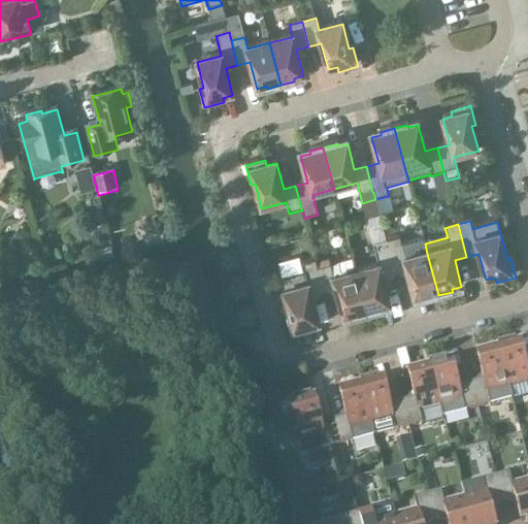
[(438,295),(427,254),(405,259),(400,239),(387,242),(389,251),(395,276),(407,273),(415,299),(424,296),(425,299),(438,295)]
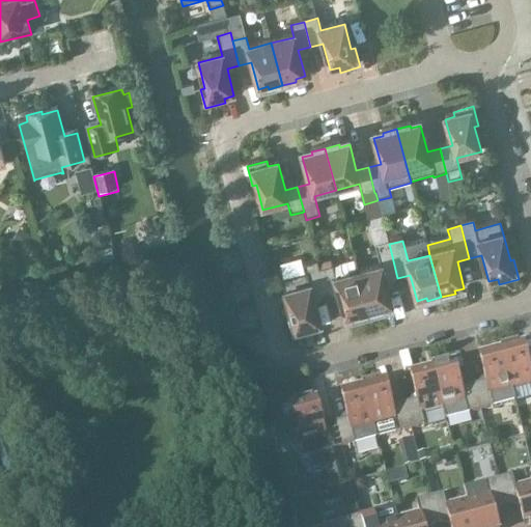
[(397,278),(391,252),(389,244),(375,248),(381,268),(359,274),(369,316),(384,312),(383,309),(392,307),(386,281),(397,278)]
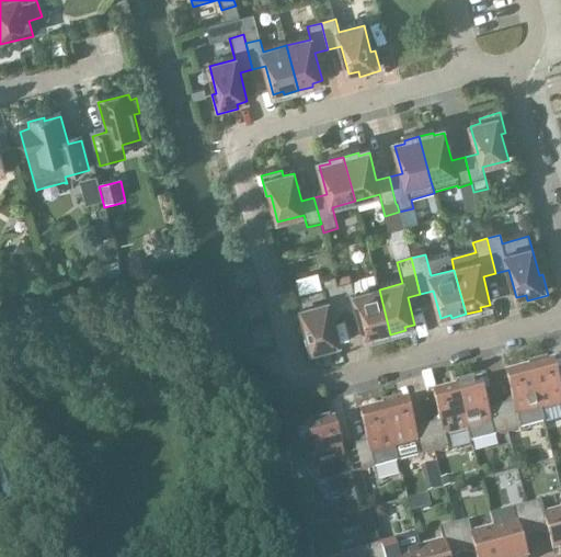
[(345,314),(338,286),(335,279),(321,282),(323,291),(298,297),(308,337),(305,338),(309,357),(330,352),(329,348),(340,344),(332,317),(345,314)]
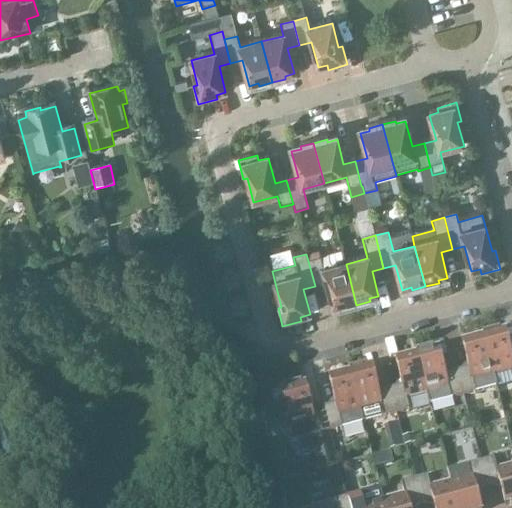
[(356,305),(346,264),(324,270),(321,258),(308,261),(315,286),(326,283),(333,308),(342,306),(343,308),(356,305)]
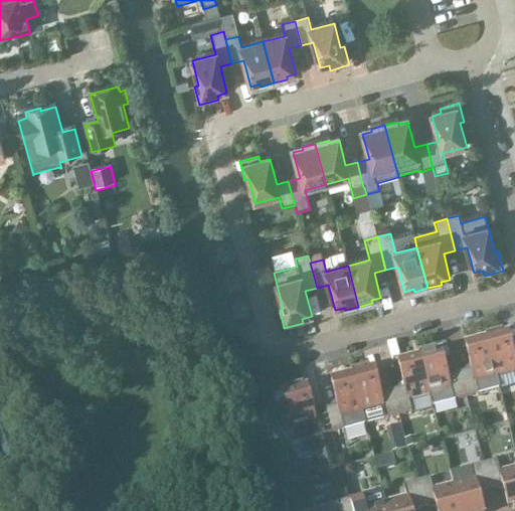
[(514,364),(514,365),(508,341),(504,343),(503,340),(485,344),(486,347),(487,347),(496,383),(497,383),(514,378),(514,364)]
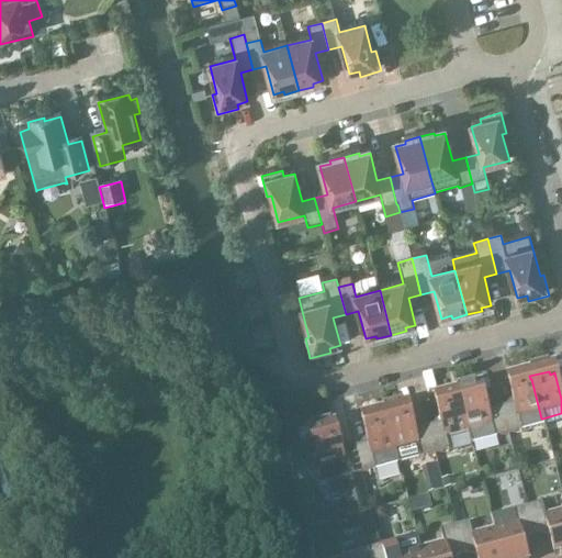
[(531,379),(530,379),(525,381),(524,378),(512,381),(513,384),(507,386),(514,411),(502,414),(508,442),(546,432),(542,419),(541,419),(531,379)]
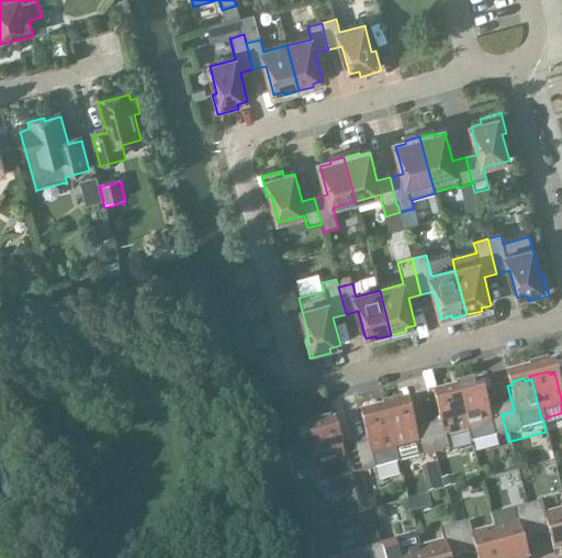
[(508,442),(502,414),(489,417),(482,392),(476,393),(475,390),(456,395),(457,399),(458,399),(469,438),(468,438),(471,452),(508,442)]
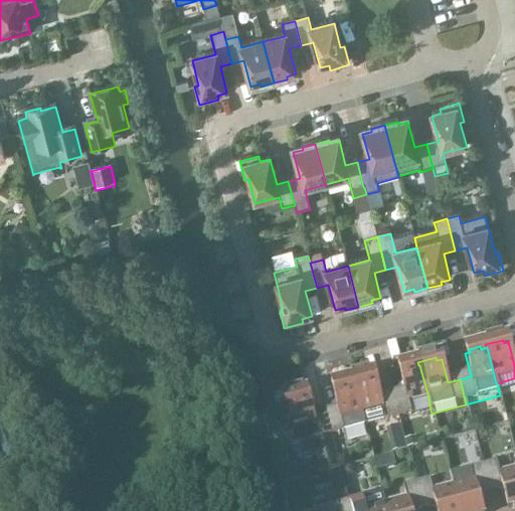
[(428,401),(430,401),(419,365),(418,365),(398,371),(404,394),(392,397),(398,421),(412,418),(408,406),(428,401)]
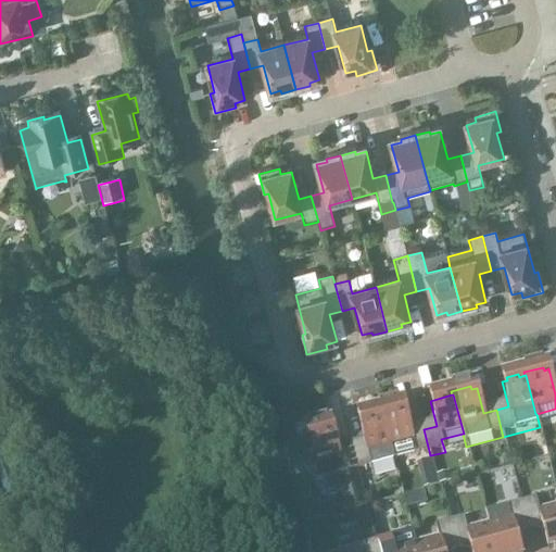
[(430,455),(424,429),(411,433),(404,408),(399,409),(397,405),(378,411),(379,414),(380,414),(391,453),(392,452),(395,465),(416,460),(430,455)]
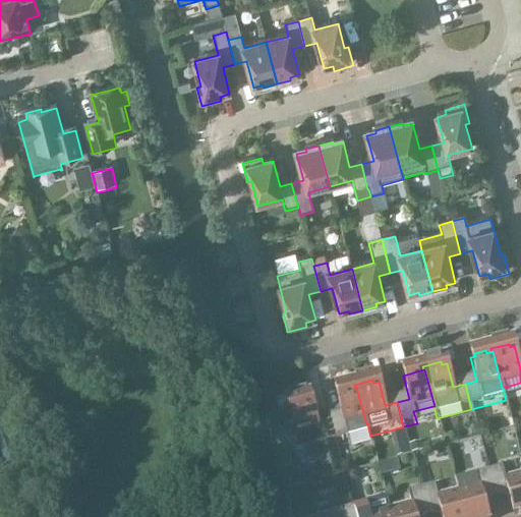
[(367,423),(366,424),(356,388),(355,388),(335,393),(341,417),(329,420),(336,445),(370,436),(367,423)]
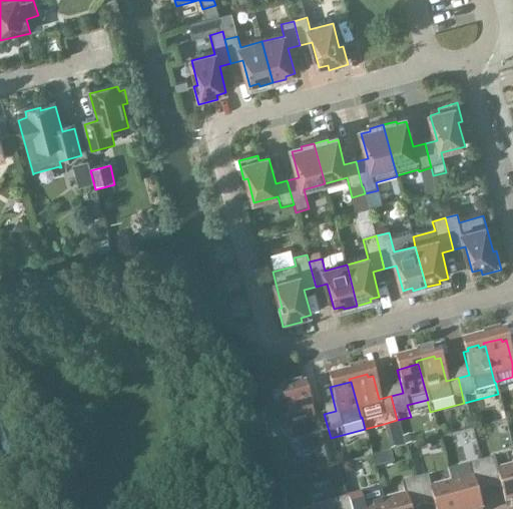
[(331,438),(324,414),(313,417),(306,394),(303,394),(303,391),(284,396),(285,399),(282,400),(284,410),(280,411),(284,424),(288,423),(294,447),(318,441),(318,442),(331,438)]
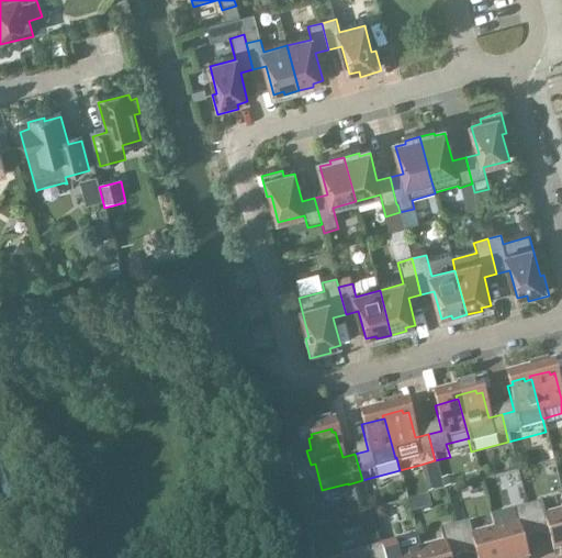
[(349,495),(356,520),(371,515),(364,491),(349,495)]
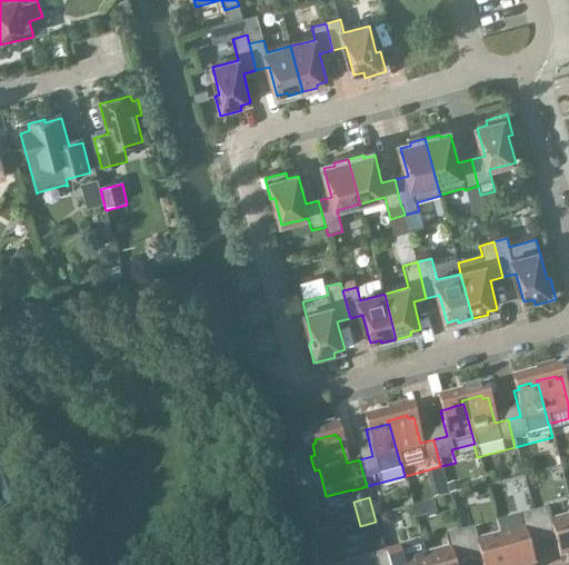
[(568,564),(568,524),(552,528),(549,516),(535,519),(541,547),(555,543),(560,564),(568,564)]
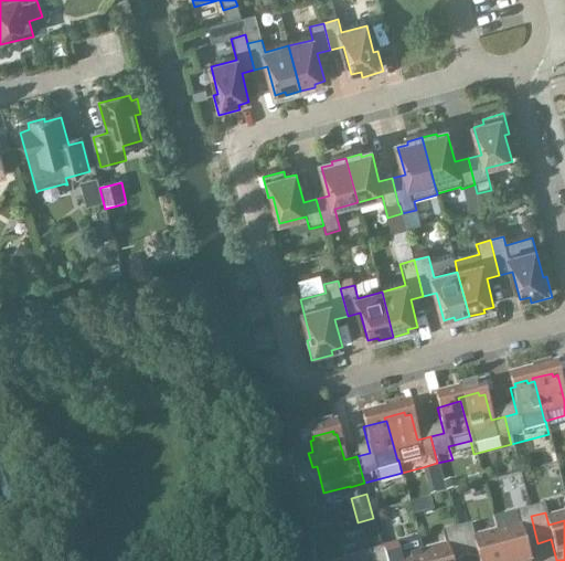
[(529,560),(525,547),(537,543),(531,516),(516,520),(520,532),(498,539),(502,560),(529,560)]
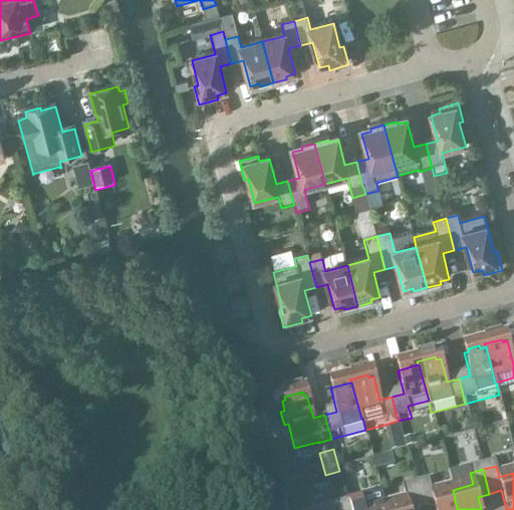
[(457,509),(453,490),(432,495),(429,483),(416,487),(422,509),(430,509),(434,508),(434,509),(457,509)]
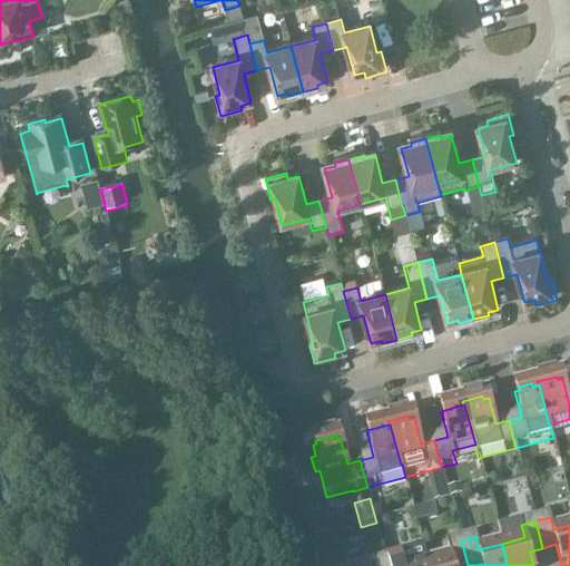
[(468,565),(461,540),(446,544),(450,557),(428,563),(428,565),(468,565)]
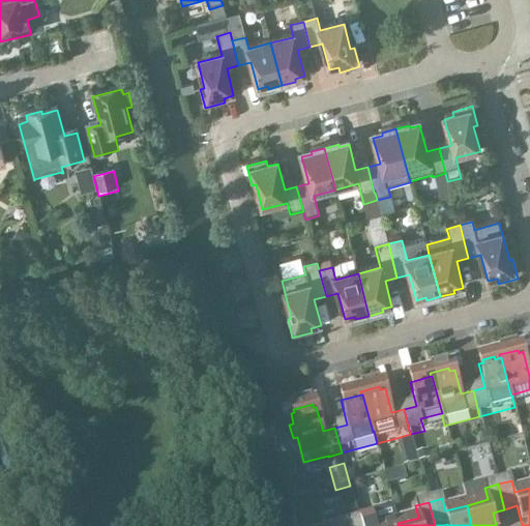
[(398,525),(398,523),(390,525),(375,525),(373,517),(359,520),(360,525),(398,525)]
